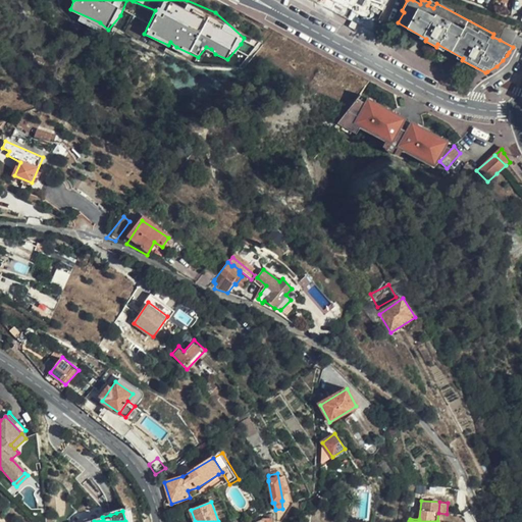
[(125,511),(122,511),(125,521),(132,521),(129,511),(125,512),(125,511)]
